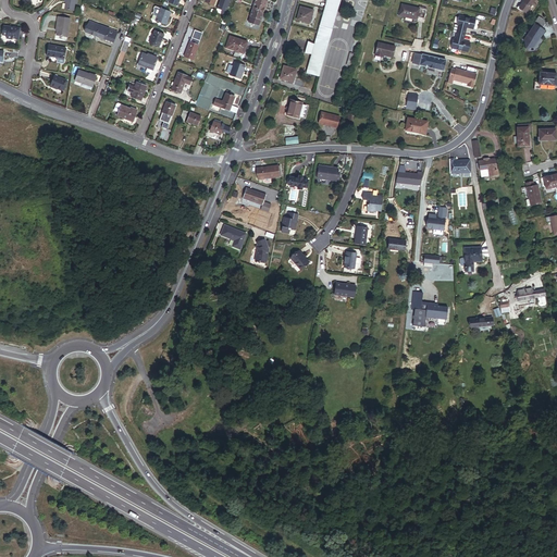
[(75,3),(76,4),(76,0),(64,0),(64,2),(66,2),(65,10),(74,11),(75,3)]
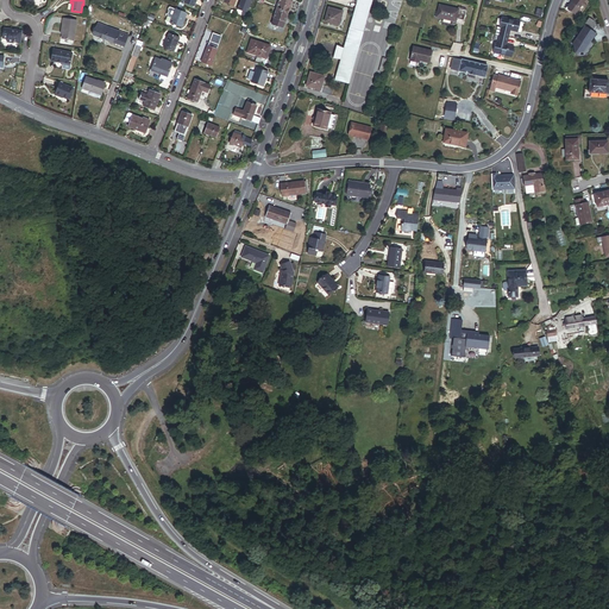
[(289,12),(293,0),(280,0),(278,6),(276,6),(276,7),(277,8),(289,12)]
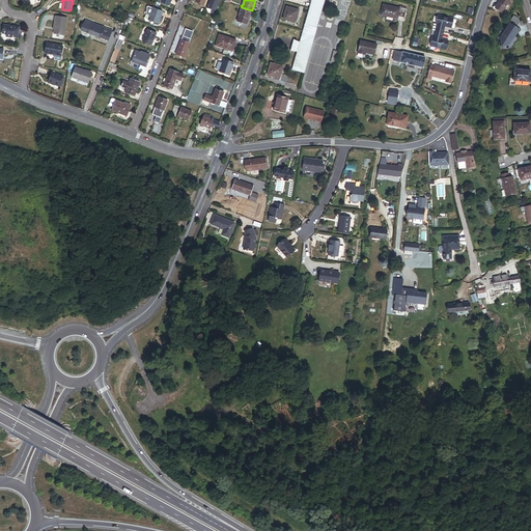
[(311,0),(304,25),(316,28),(324,0),(311,0)]
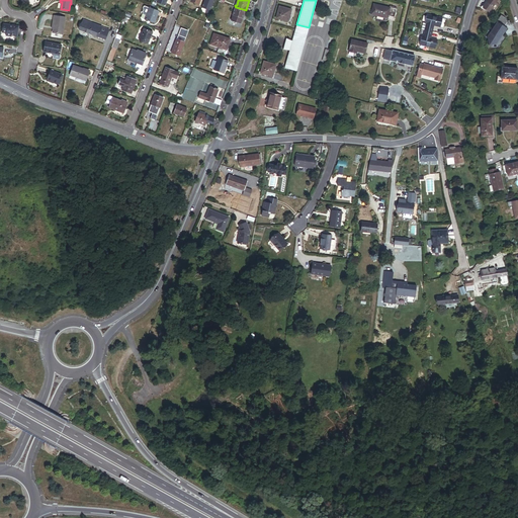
[(489,0),(484,7),(490,11),(497,2),(497,0),(489,0)]
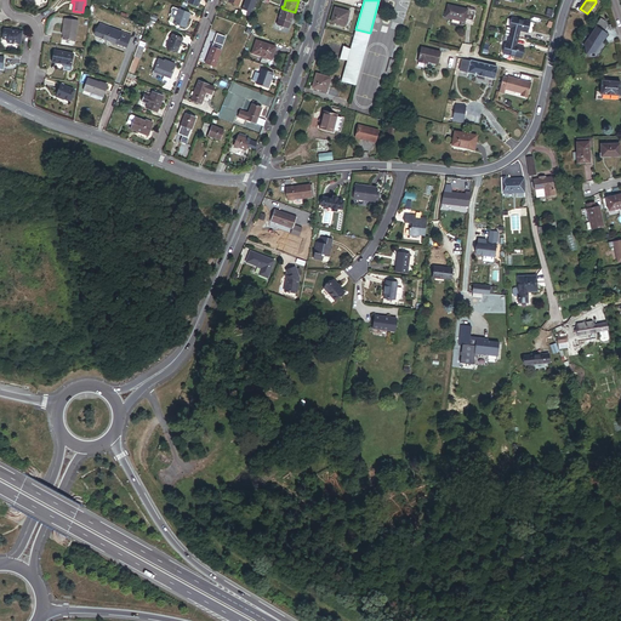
[(587,13),(590,16),(598,5),(596,3),(587,13)]
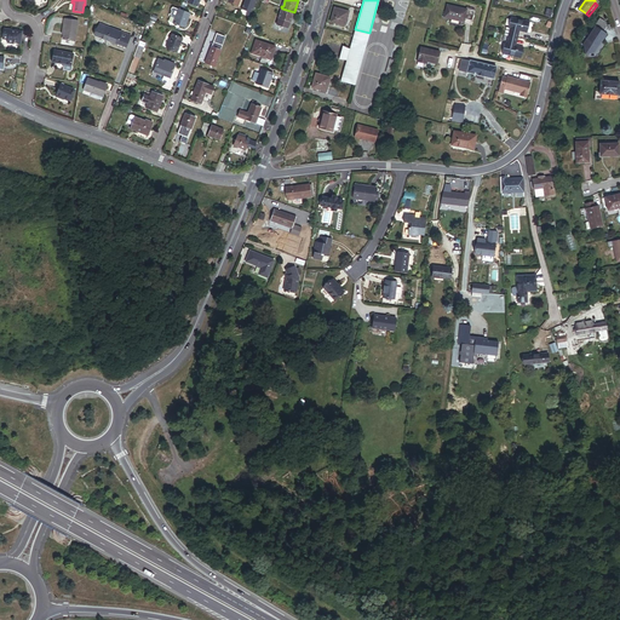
[(464,19),(472,21),(475,11),(466,10),(447,5),(443,17),(460,21),(460,18),(464,19)]
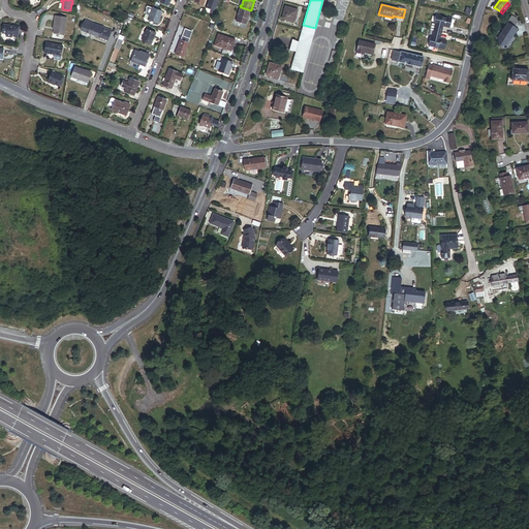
[(158,22),(162,9),(153,5),(150,13),(148,18),(158,22)]
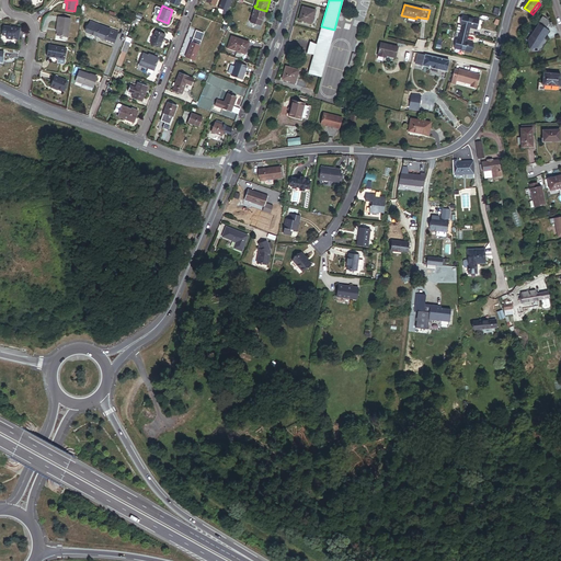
[(311,23),(313,18),(316,11),(302,7),(299,20),(311,23)]
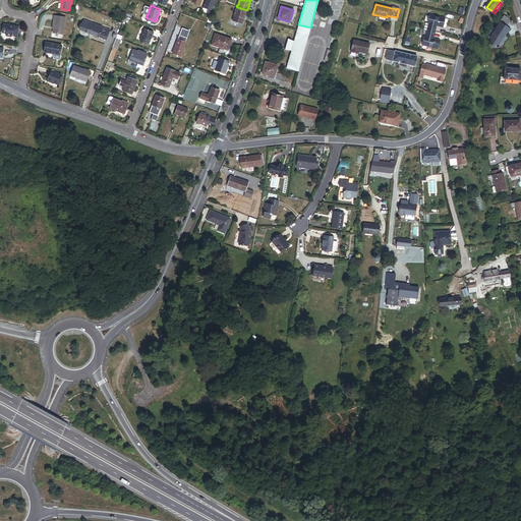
[(244,18),(247,10),(237,7),(234,15),(233,20),(242,23),(244,18)]
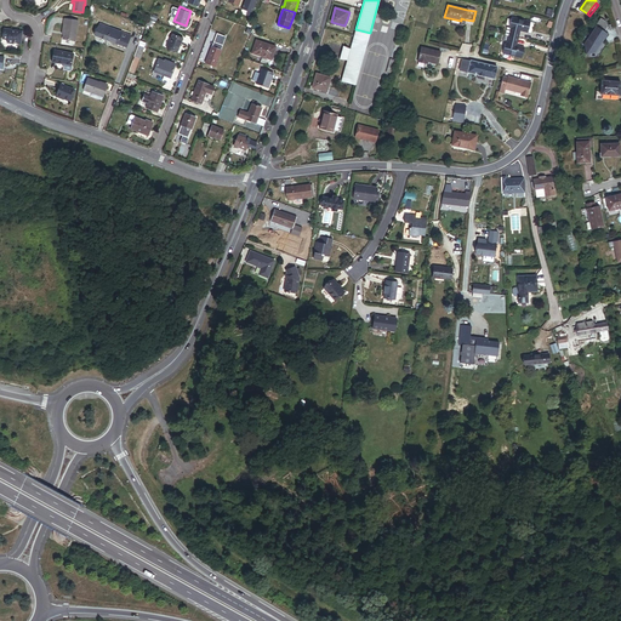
[(61,38),(73,39),(77,20),(63,17),(62,22),(63,23),(62,33),(61,38)]
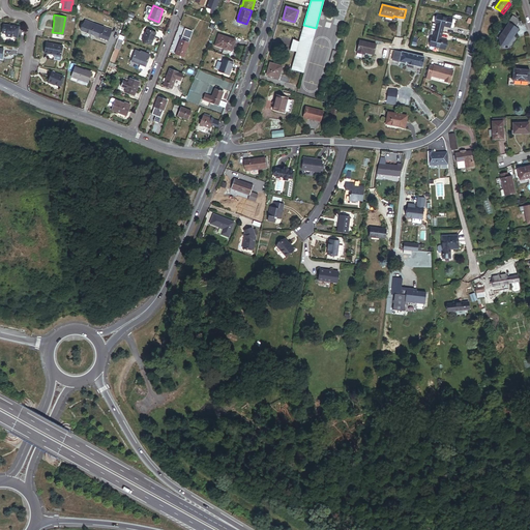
[(444,26),(451,27),(453,19),(437,15),(435,23),(437,24),(435,30),(435,31),(442,32),(444,26)]
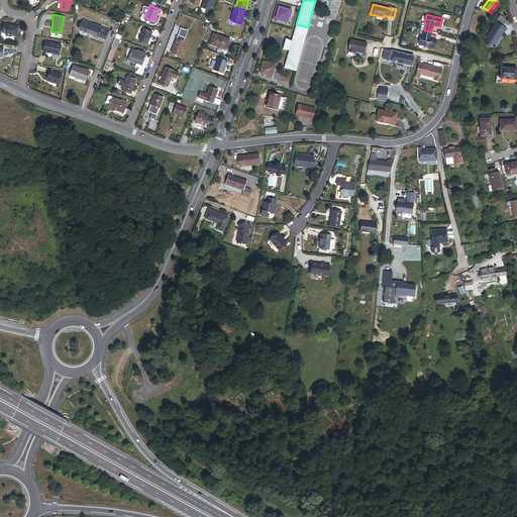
[(104,37),(108,27),(82,17),(78,28),(104,37)]
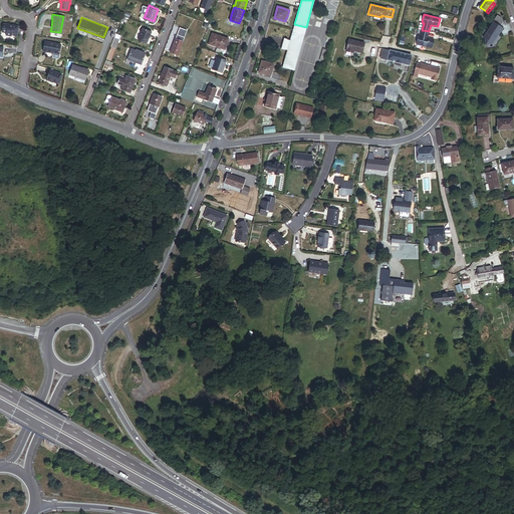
[(493,42),(497,34),(502,27),(492,21),(482,37),(483,38),(486,44),(493,42)]
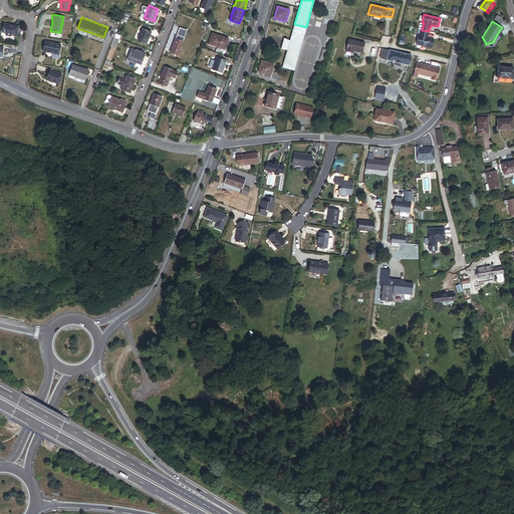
[(10,32),(15,33),(17,24),(2,22),(0,31),(4,31),(4,34),(10,34),(10,32)]
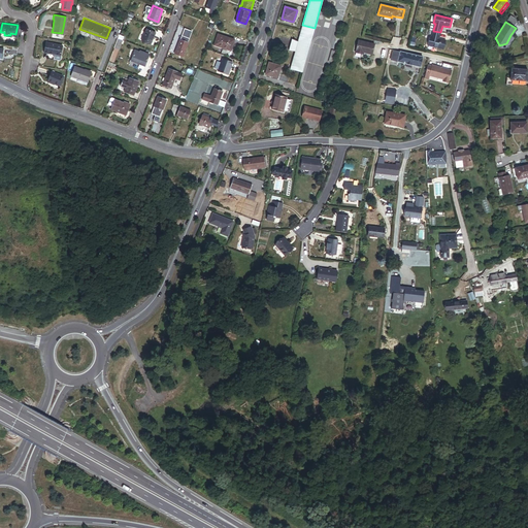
[(290,69),(301,72),(315,28),(302,25),(297,42),(295,52),(290,69)]
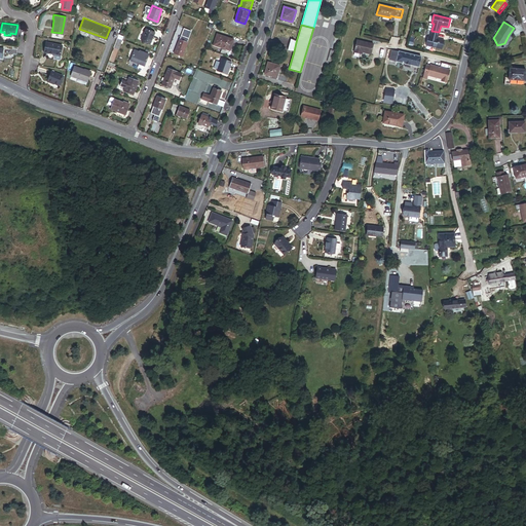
[(142,38),(150,41),(154,30),(146,27),(142,38)]
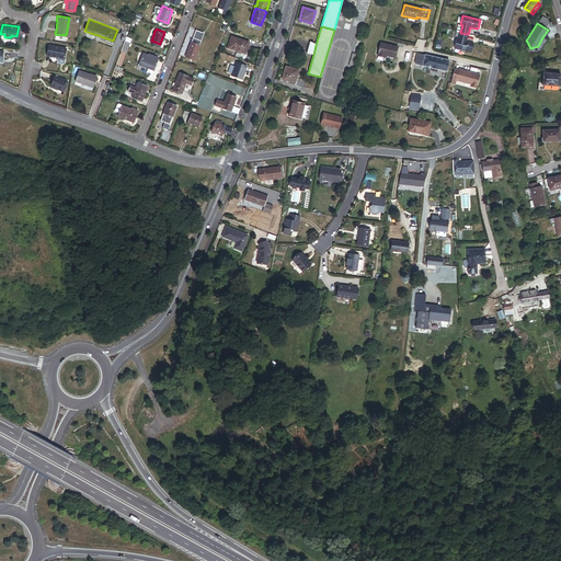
[(474,43),(467,41),(468,34),(460,33),(459,39),(457,38),(455,48),(472,53),(474,43)]
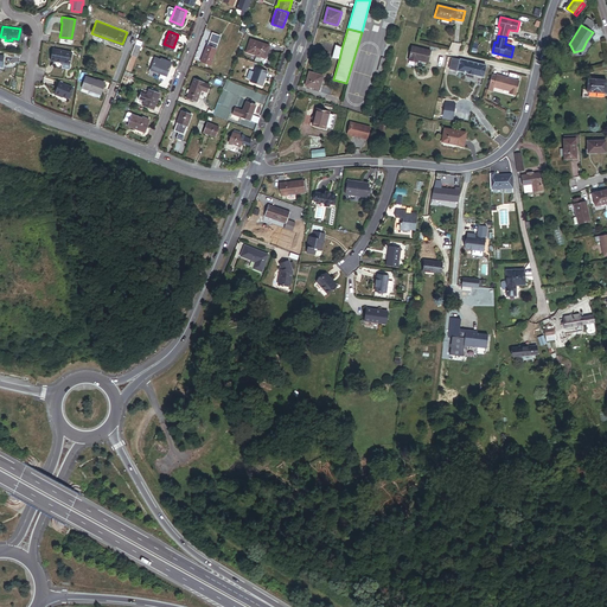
[(256,53),(266,57),(270,46),(251,39),(247,52),(255,56),(256,53)]
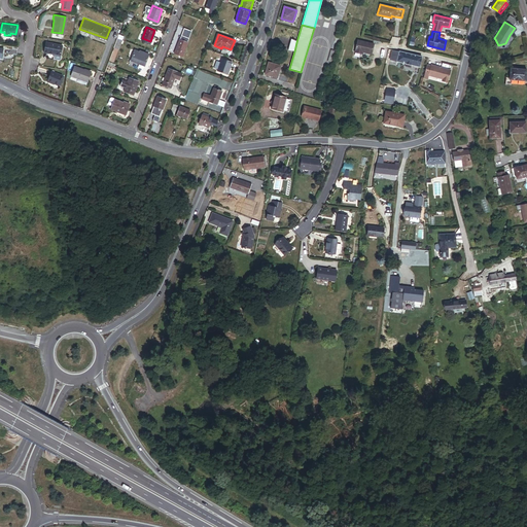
[(188,43),(189,39),(182,36),(180,40),(177,48),(178,48),(176,54),(183,57),(188,43)]
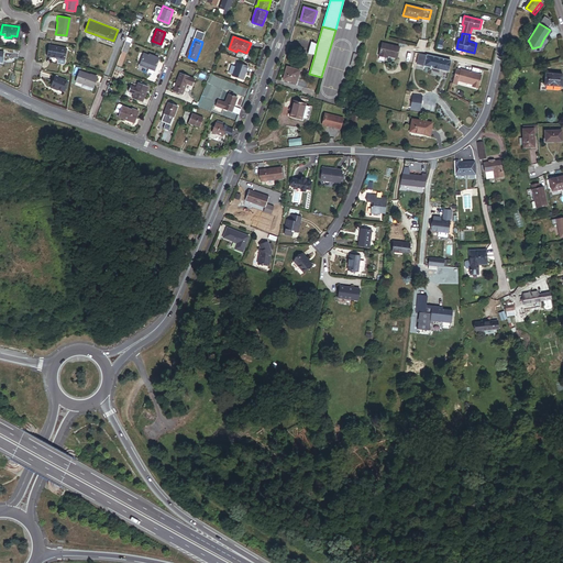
[(63,58),(65,46),(47,43),(46,54),(57,56),(56,62),(62,63),(63,62),(64,58),(63,58)]
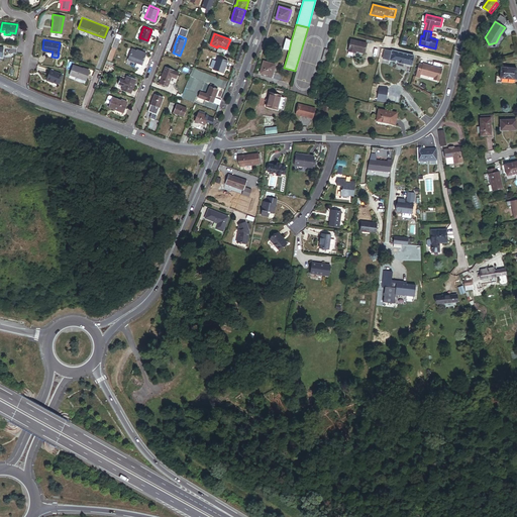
[(282,49),(289,50),(291,41),(289,40),(289,39),(288,39),(286,39),(282,49)]
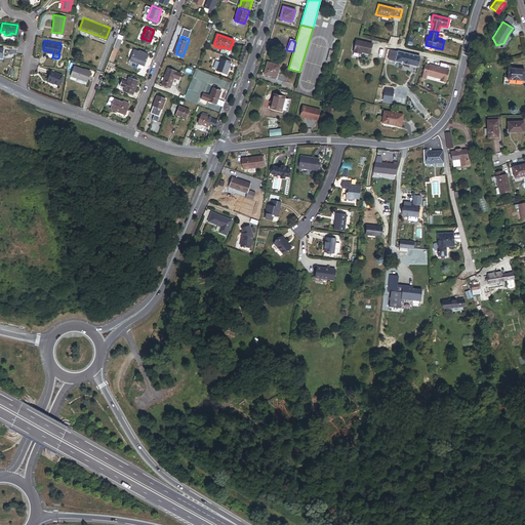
[(361,51),(370,53),(372,44),(356,40),(353,51),(359,53),(360,51),(361,51)]
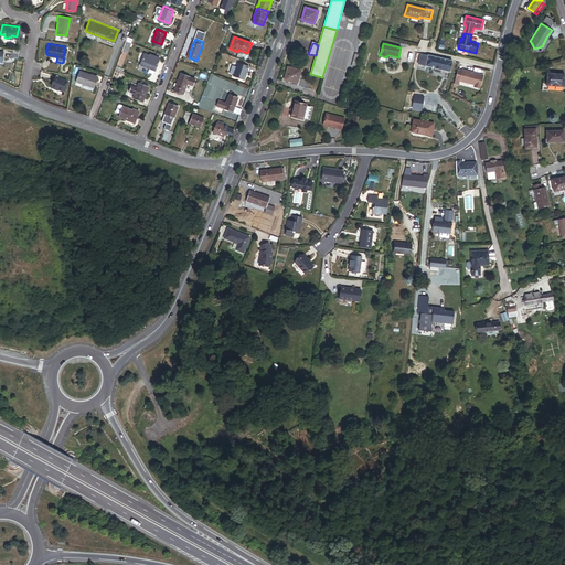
[(140,63),(155,68),(159,56),(149,52),(148,54),(145,53),(140,63)]
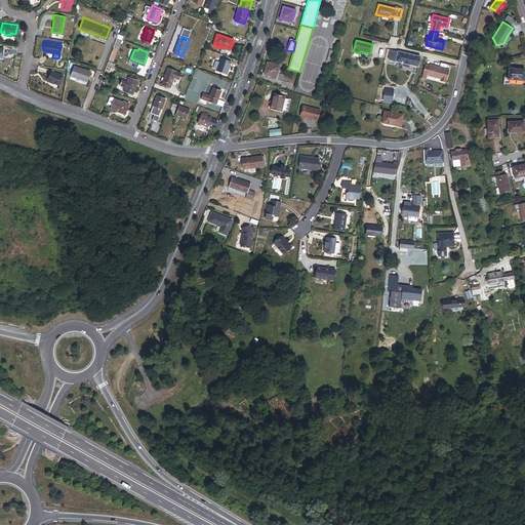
[(389,59),(418,67),(420,56),(391,49),(389,59)]
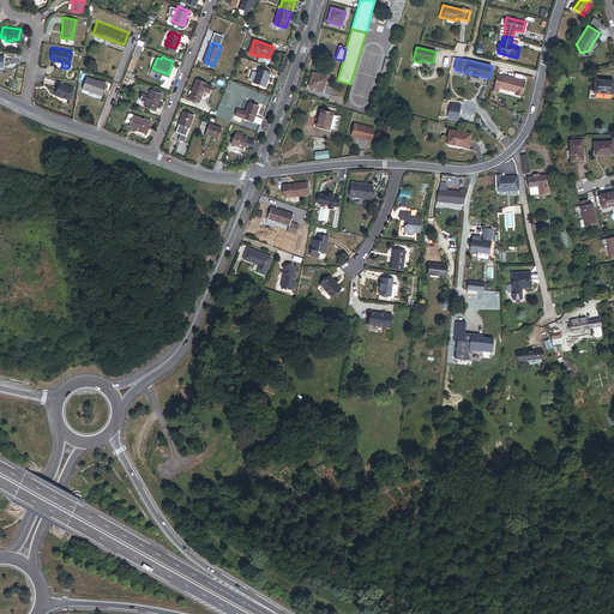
[(168,74),(152,68),(151,68),(149,73),(164,79),(167,79),(168,74)]
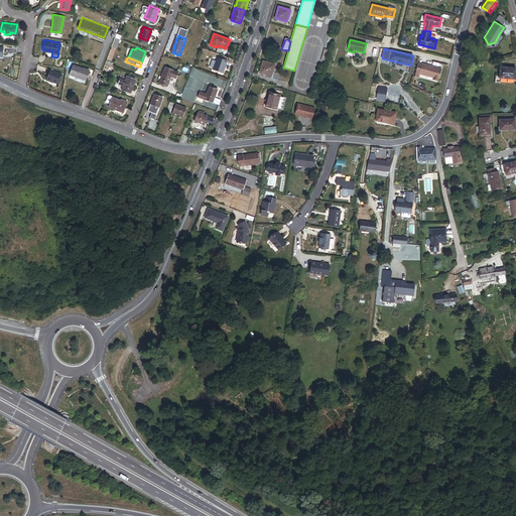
[(213,70),(223,74),(228,60),(218,57),(216,61),(214,69),(213,70)]
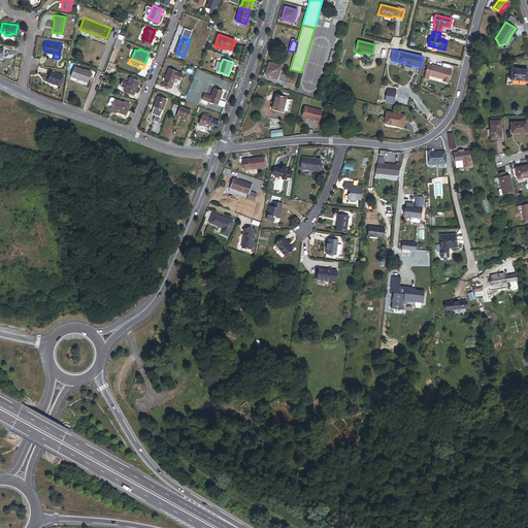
[(265,74),(276,77),(281,66),(268,63),(265,74)]
